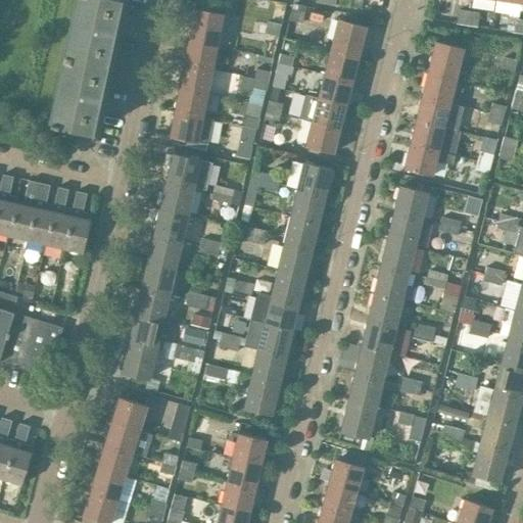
[(120,0),(77,0),(76,6),(78,7),(75,17),(113,27),(115,15),(116,16),(120,0)]
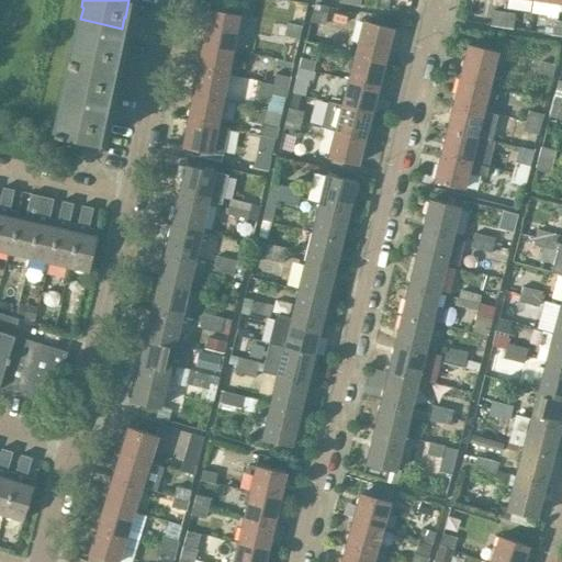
[(388,9),(389,0),(377,0),(377,8),(388,9)]
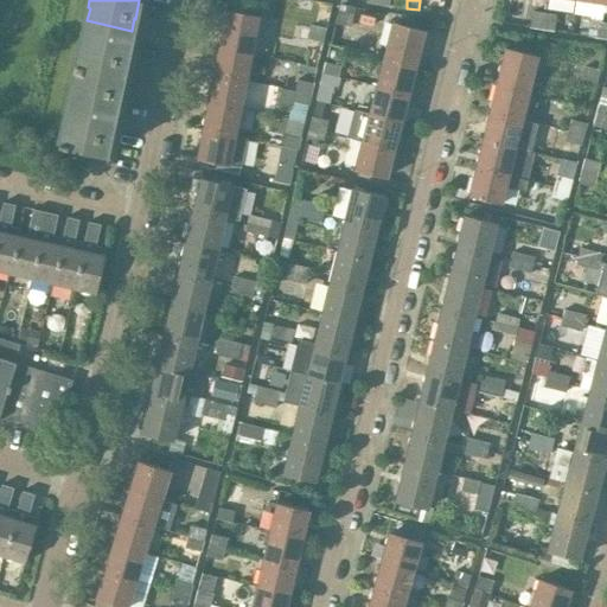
[(260,16),(229,10),(221,46),(253,52),(260,16)]
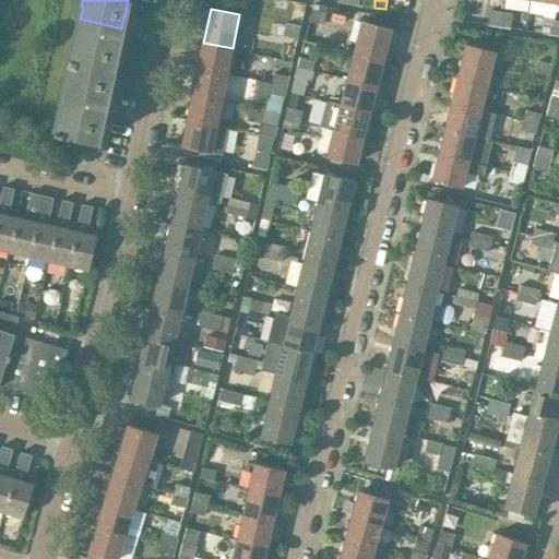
[(323,12),(311,9),(308,21),(320,23),(323,12)]
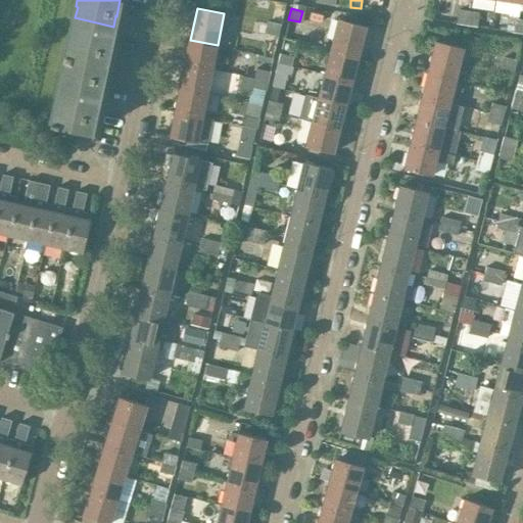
[(468,25),(470,10),(459,9),(457,22),(468,25)]
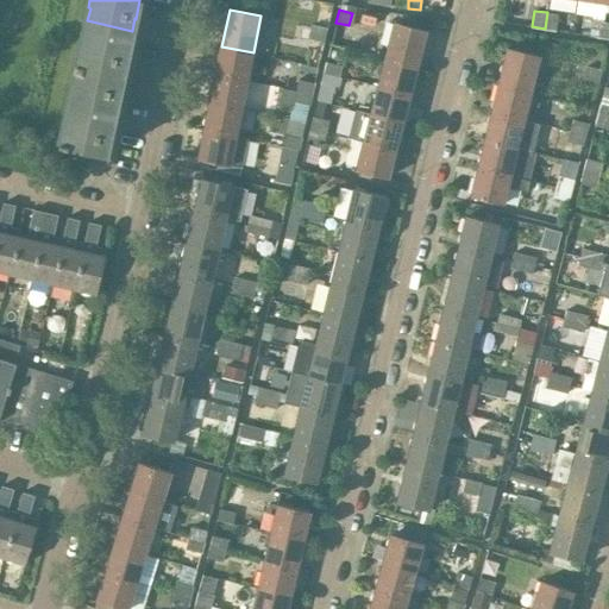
[(556,30),(558,14),(547,12),(545,29),(556,30)]
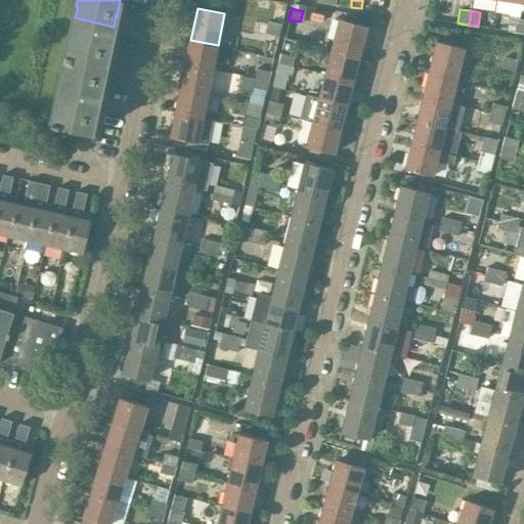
[(517,32),(519,18),(510,16),(508,31),(517,32)]
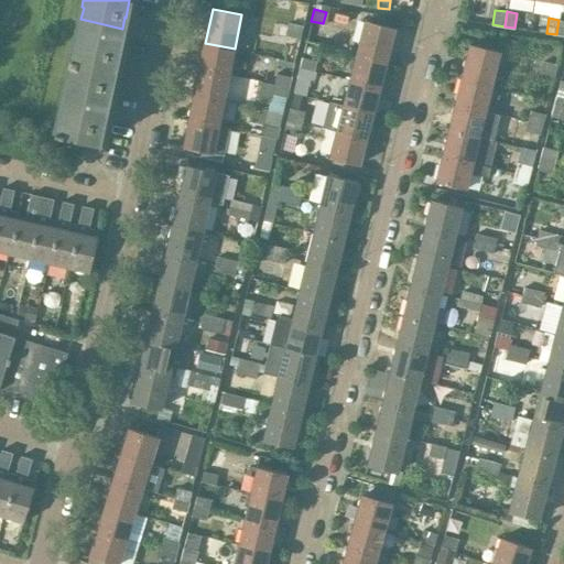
[(123,29),(122,29),(80,19),(76,43),(74,42),(71,57),(115,67),(118,52),(117,52),(119,41),(120,41),(121,39),(123,40),(126,31),(122,31),(123,29)]
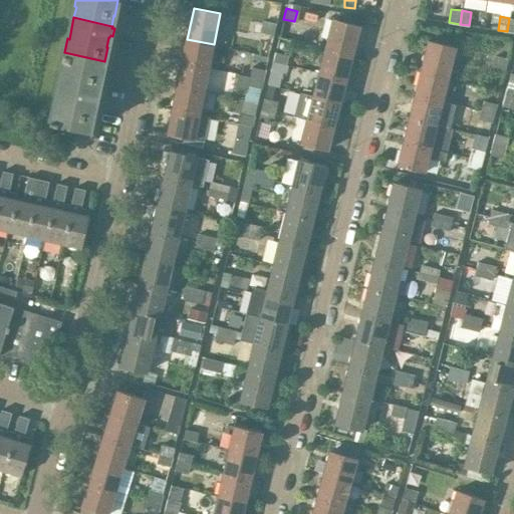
[(332,19),(325,48),(352,56),(359,26),(332,19)]
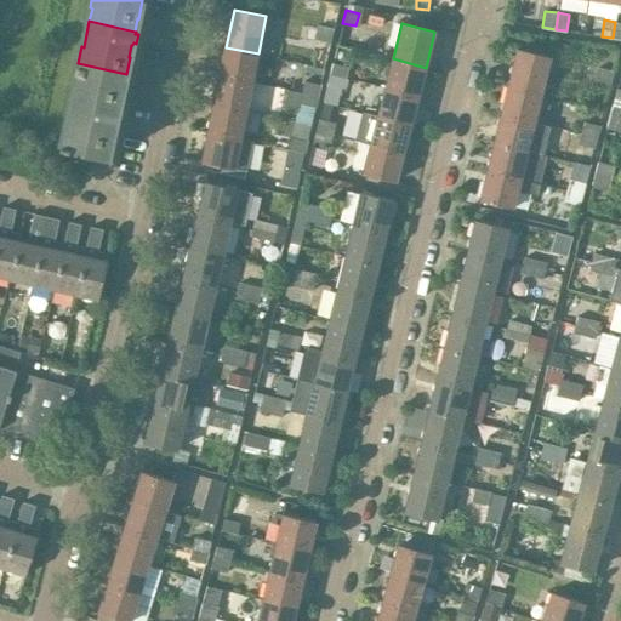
[(317,27),(314,40),(330,44),(334,30),(317,27)]
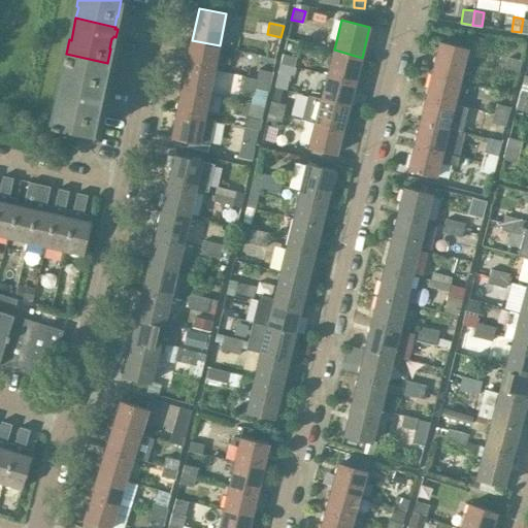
[(278,53),(281,41),(270,39),(267,50),(278,53)]
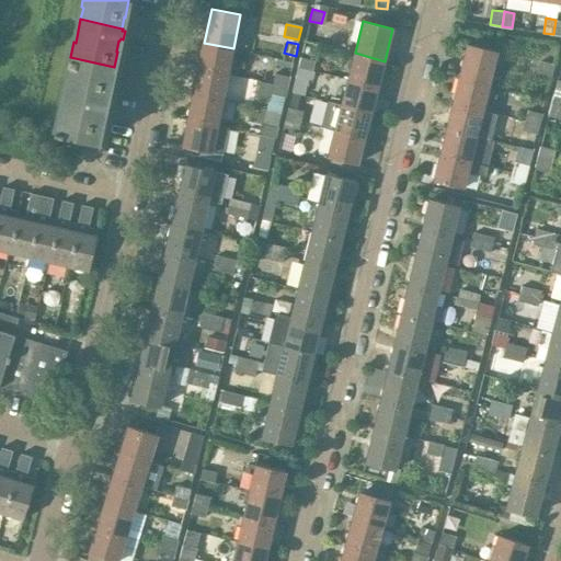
[(228,73),(233,48),(204,43),(199,68),(228,73)]
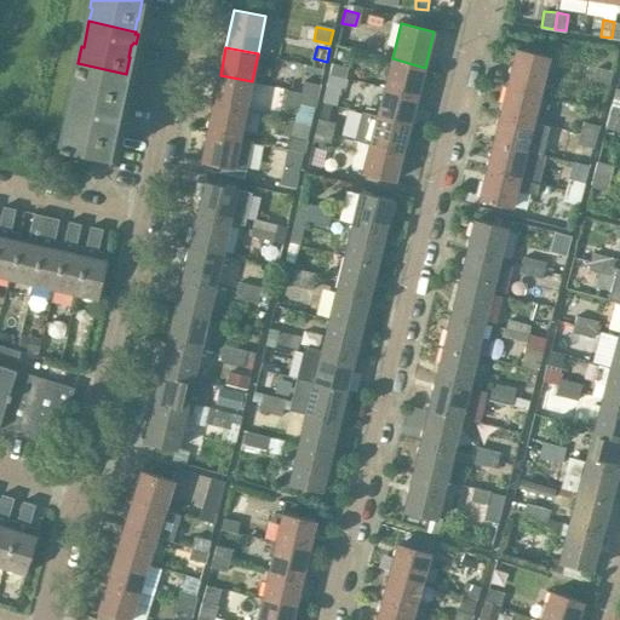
[(516,49),(507,84),(540,92),(549,57),(516,49)]
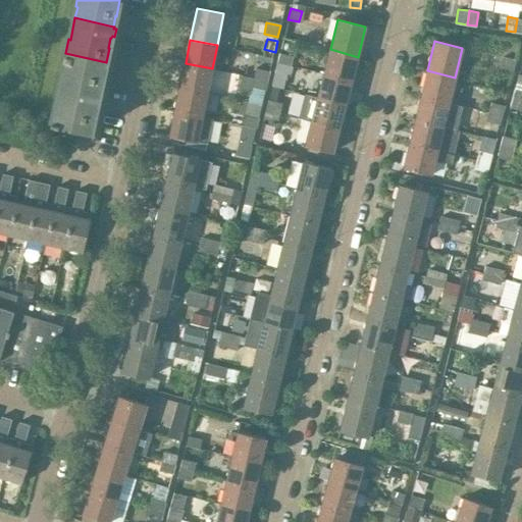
[(270,72),(275,52),(264,49),(259,70),(270,72)]
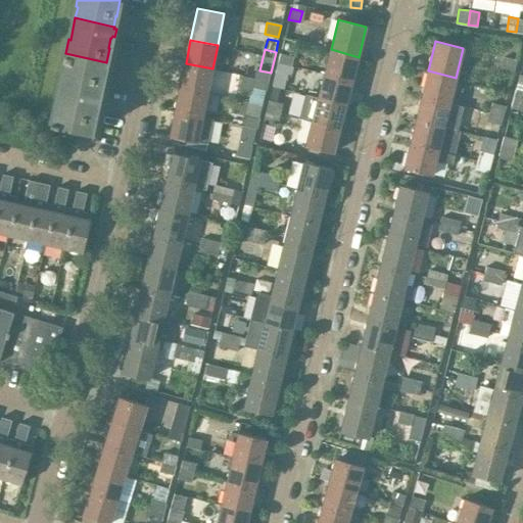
[(352,81),(359,57),(331,49),(325,73),(352,81)]
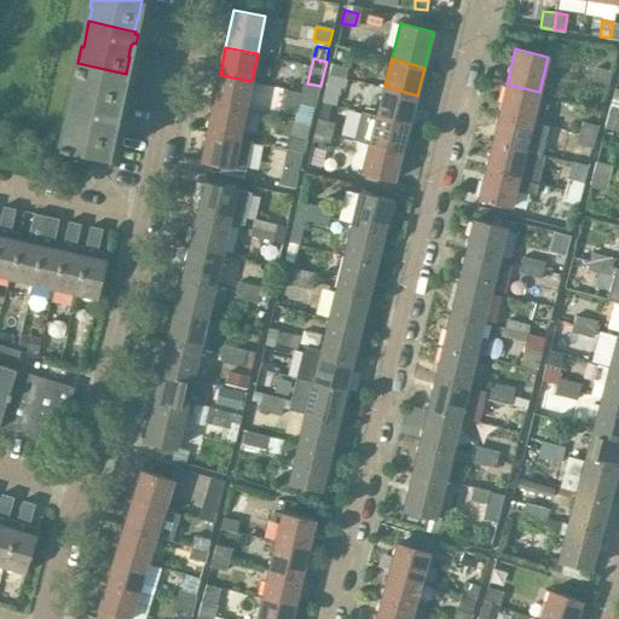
[(121,98),(126,74),(77,63),(73,87),(74,87),(71,100),(117,110),(120,98),(121,98)]
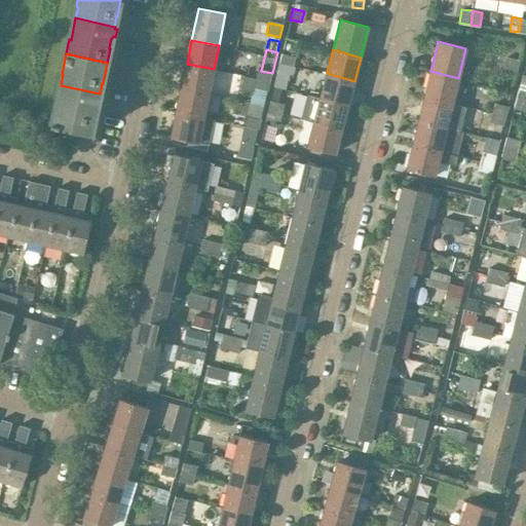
[(291,66),(293,57),(283,53),(279,64),(291,66)]
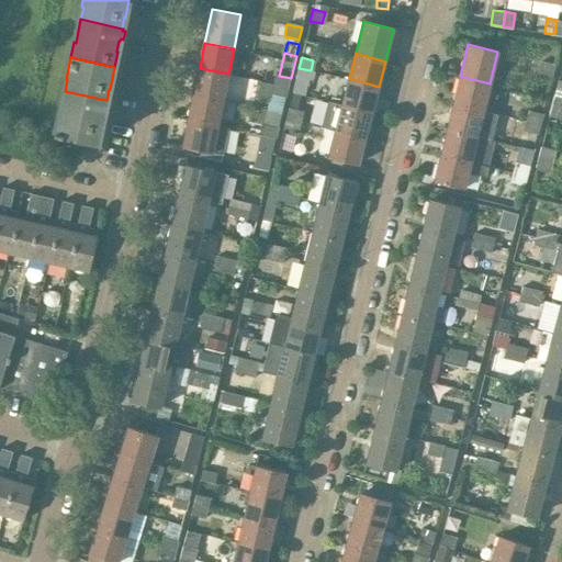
[(552,77),(555,65),(541,62),(538,72),(552,77)]
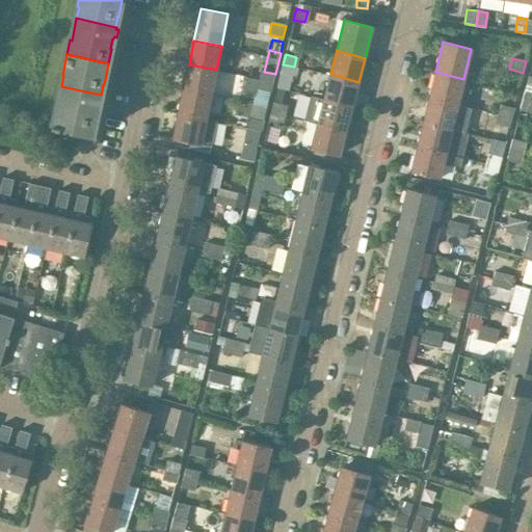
[(211,94),(216,70),(189,64),(184,88),(211,94)]
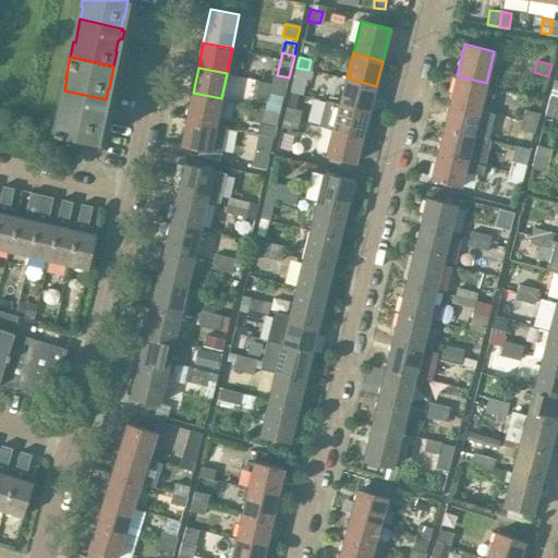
[(306,80),(308,70),(296,68),(294,77),(306,80)]
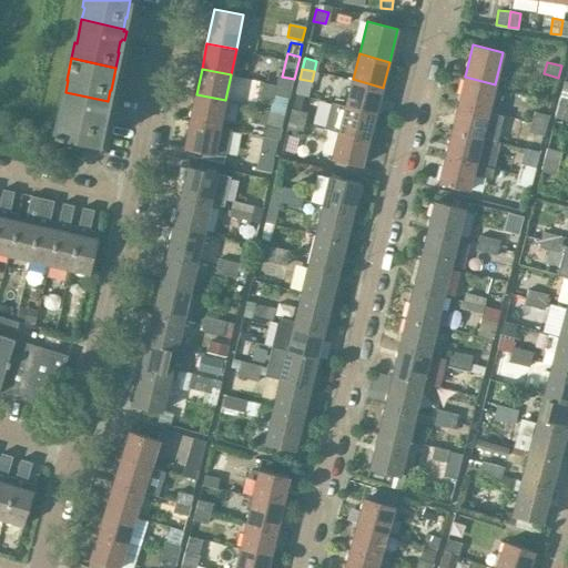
[(277,75),(275,84),(292,89),(294,79),(282,77),(277,75)]
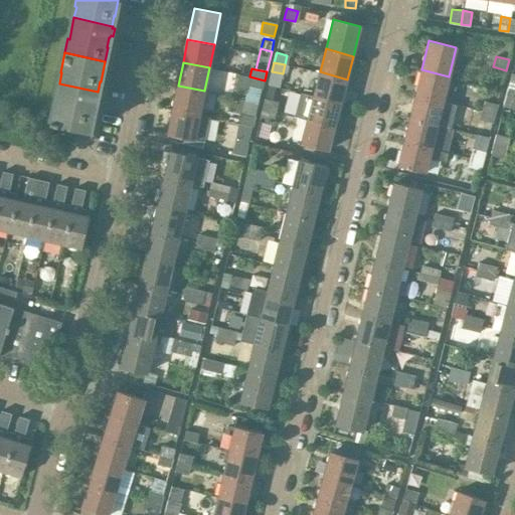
[(444,100),(449,76),(421,69),(416,93),(444,100)]
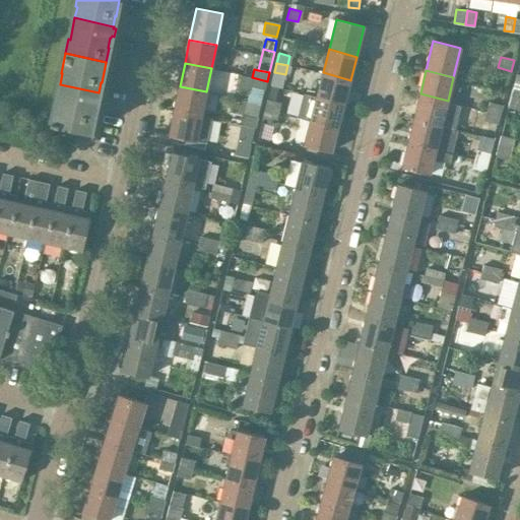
[(344,104),(350,80),(323,72),(317,96),(344,104)]
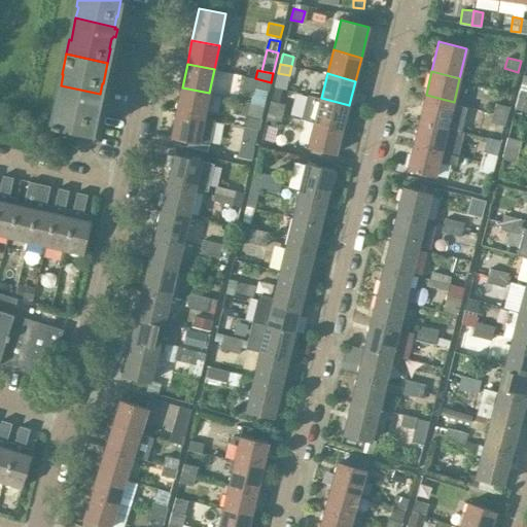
[(101,94),(100,94),(61,85),(57,107),(55,107),(50,125),(69,129),(92,134),(96,116),(95,115),(97,105),(98,105),(98,104),(101,104),(103,97),(100,96),(101,94)]
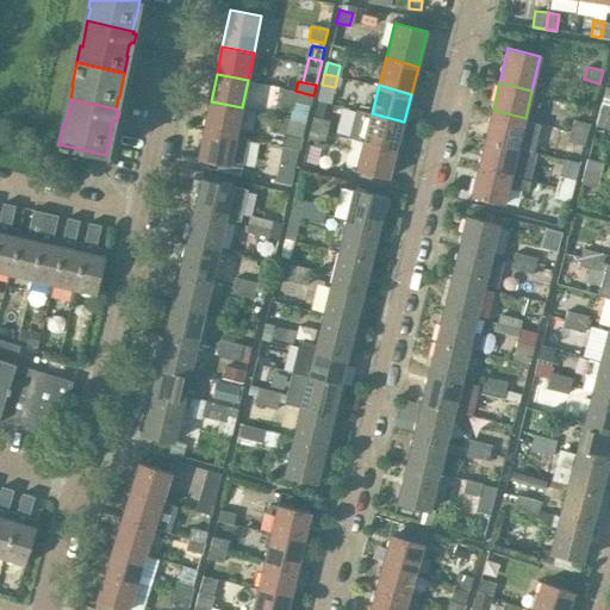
[(236,136),(242,107),(211,101),(205,129),(236,136)]
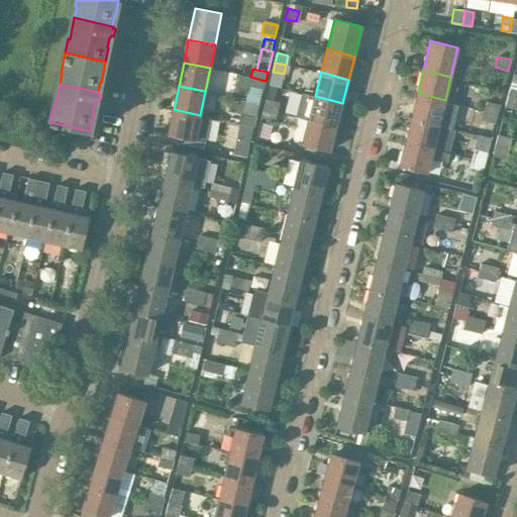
[(516,99),(516,89),(510,88),(508,97),(516,99)]
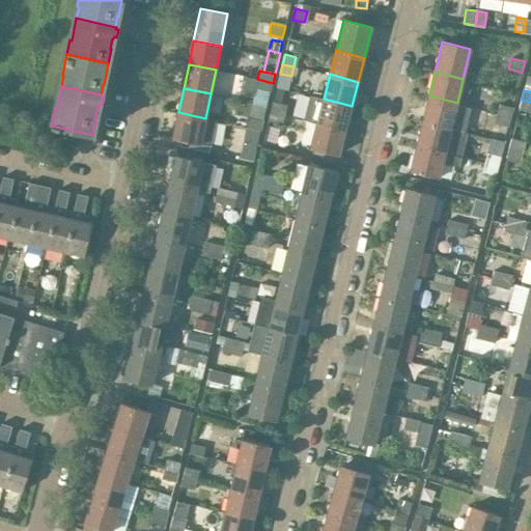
[(345,130),(352,106),(324,99),(311,94),(305,119),(317,122),(345,130)]
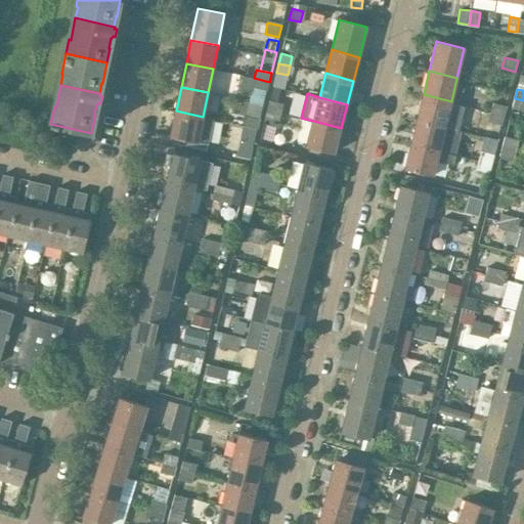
[(263,106),(265,96),(255,94),(253,103),(263,106)]
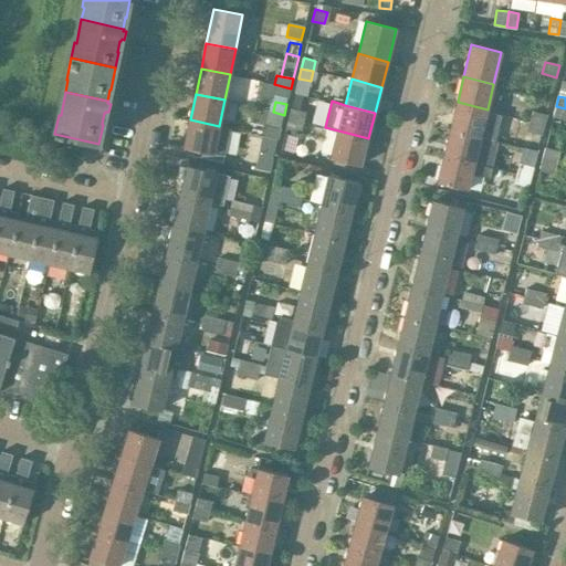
[(502,114),(488,109),(458,102),(451,128),(481,135),(496,138),(502,114)]
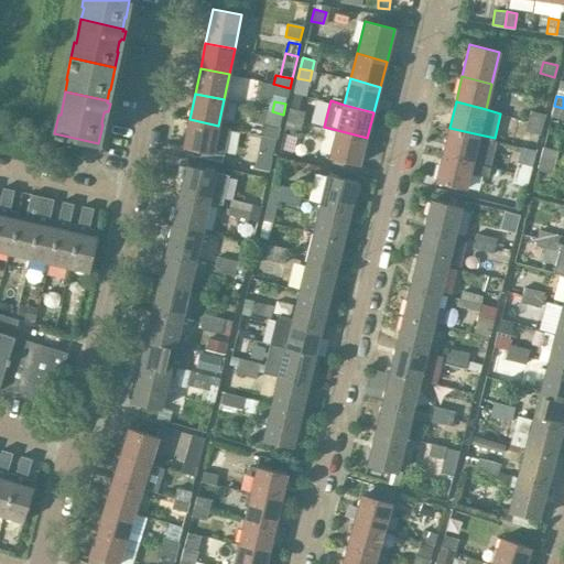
[(563,119),(563,108),(554,106),(551,116),(563,119)]
